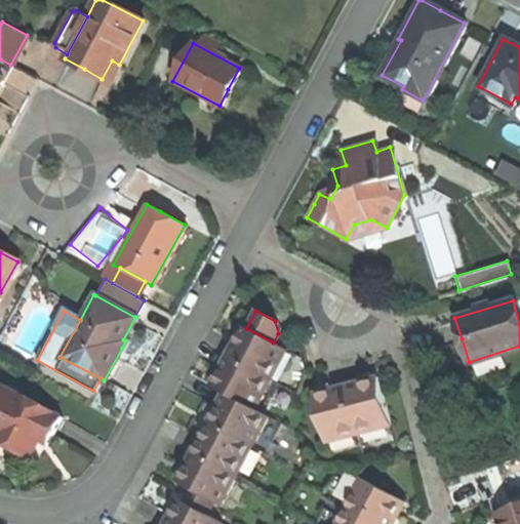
[(226,355),(270,379),(286,351),(273,343),(246,328),(241,326),(235,338),(226,355)]
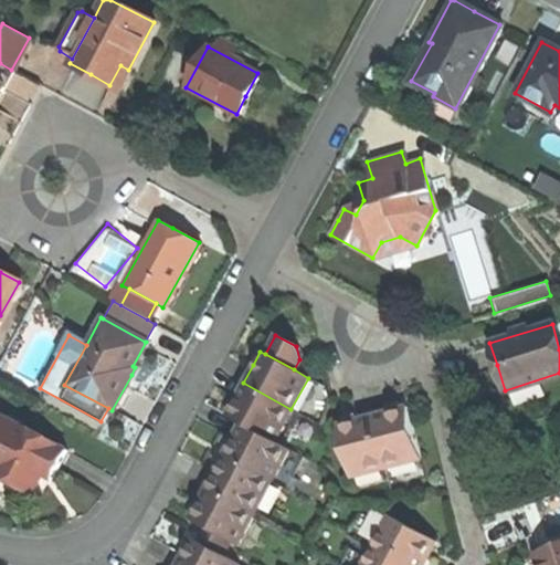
[(273,441),(291,409),(243,383),(235,397),(225,415),(240,422),(273,441)]
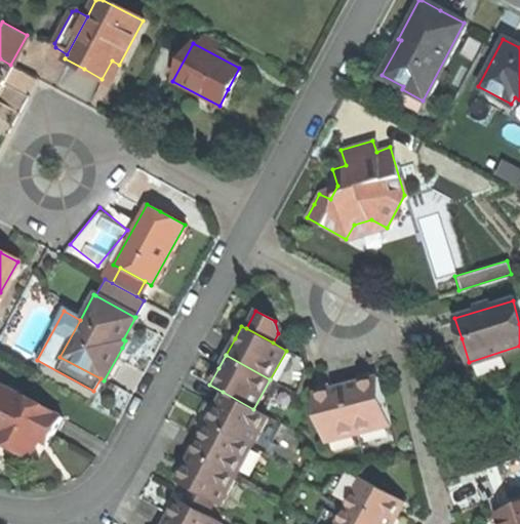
[(344,385),(356,433),(388,425),(375,376),(361,380),(344,385)]
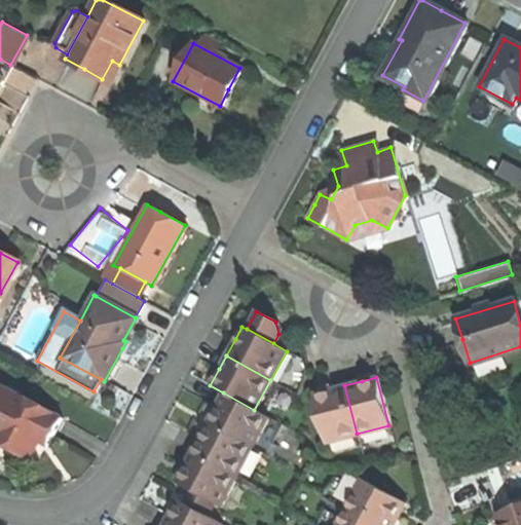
[(324,442),(357,434),(344,385),(328,390),(311,395),(324,442)]
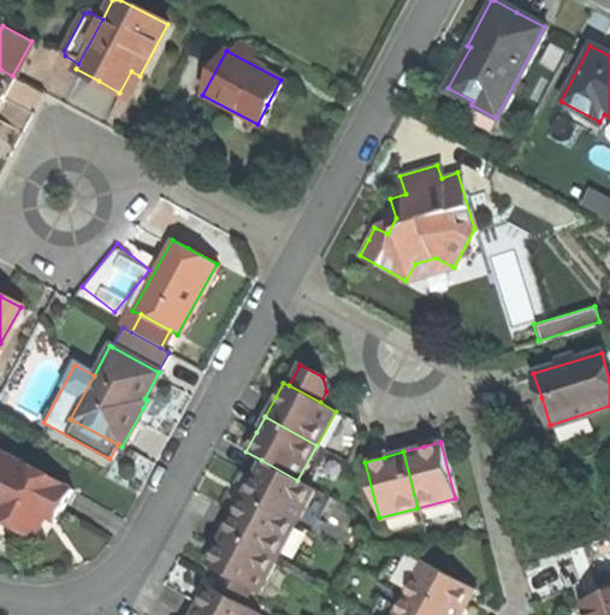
[(0,491),(4,494),(19,463),(0,453),(0,491)]
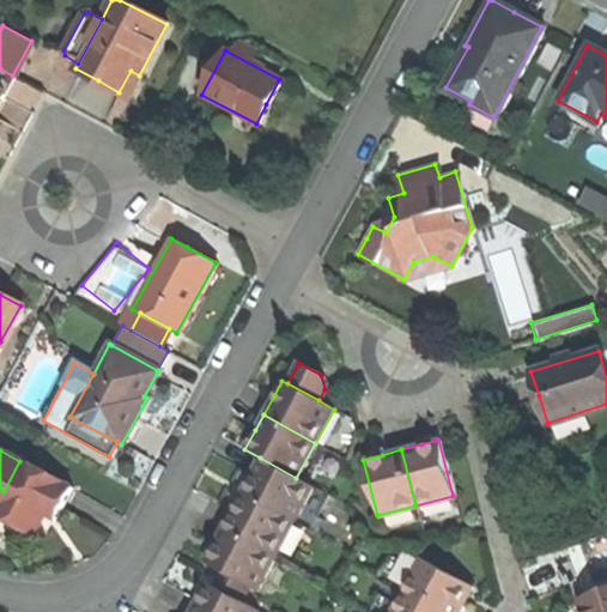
[(241,492),(292,521),(311,486),(296,478),(260,458),(253,471),(241,492)]
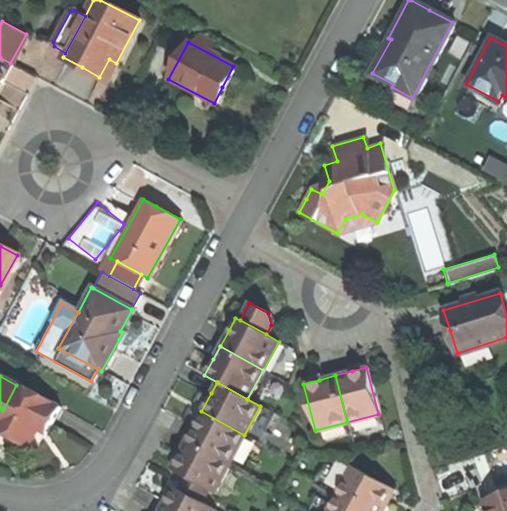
[(44,433),(59,407),(17,384),(16,385),(3,410),(0,415),(0,432),(27,447),(33,437),(37,429),(44,433)]
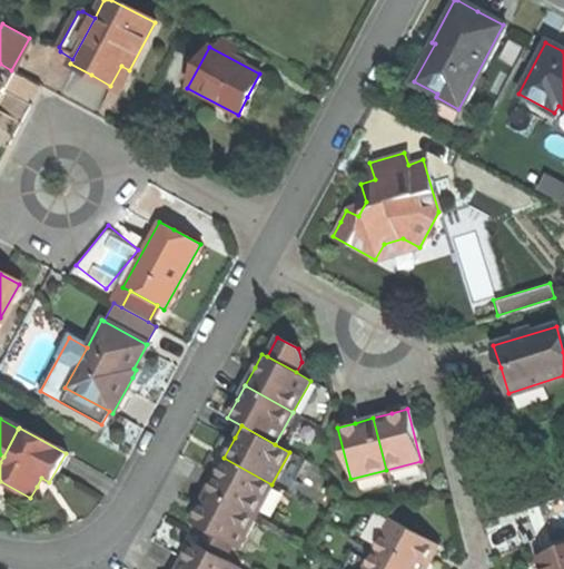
[(255,516),(271,484),(224,458),(215,474),(207,489),(255,516)]
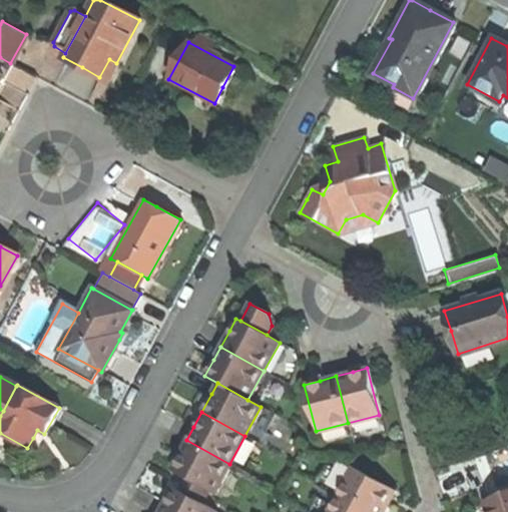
[(214,493),(229,464),(186,440),(179,453),(170,469),(178,474),(214,493)]
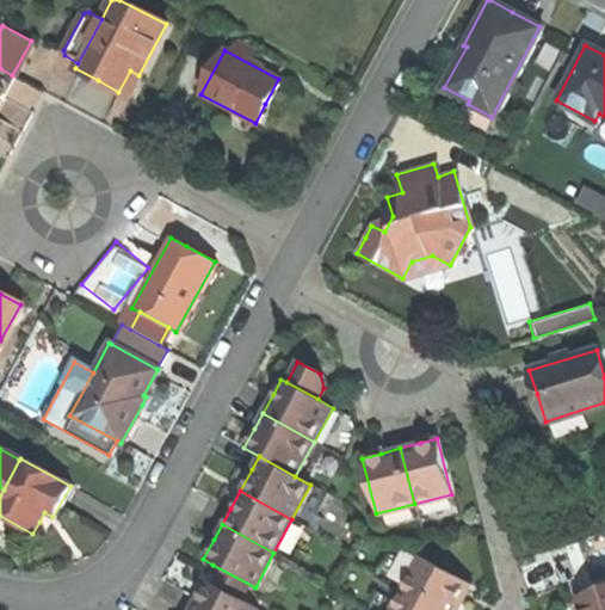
[(545,586),(561,581),(556,566),(551,567),(547,553),(536,556),(545,586)]
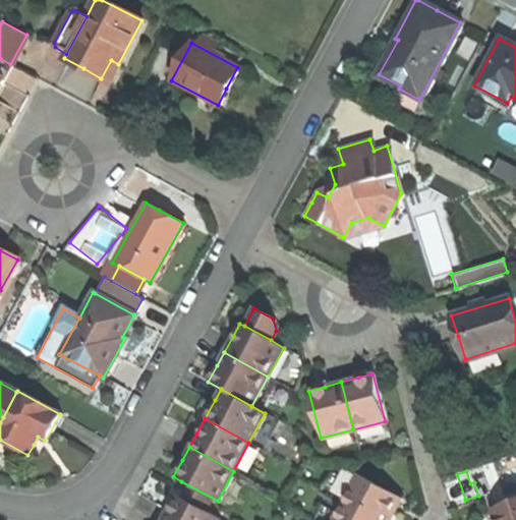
[(357,474),(341,504),(371,519),(388,519),(393,511),(400,498),(357,474)]
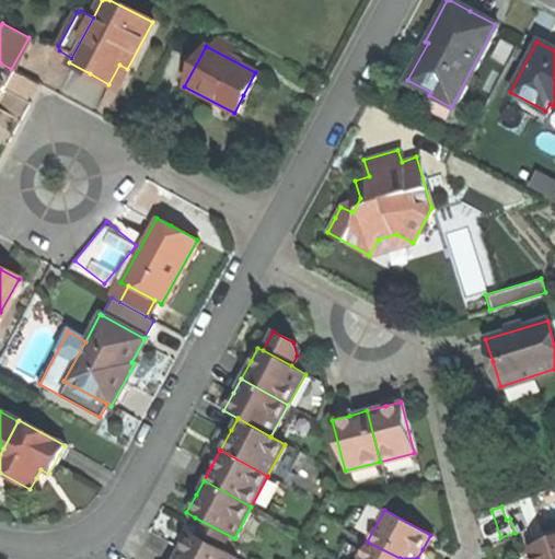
[(195,517),(192,524),(230,545),(234,538),(195,517)]
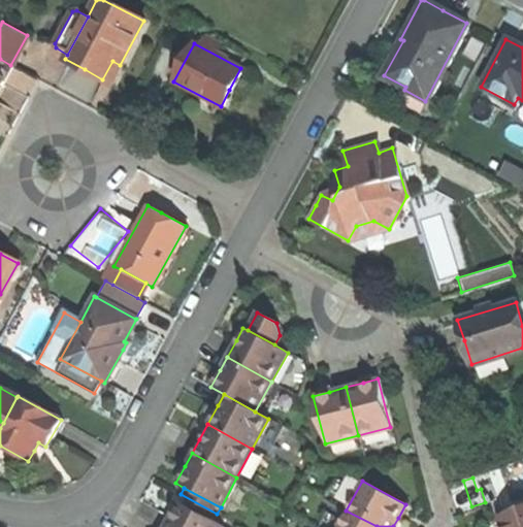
[(217,514),(181,494),(176,501),(214,521),(217,514)]
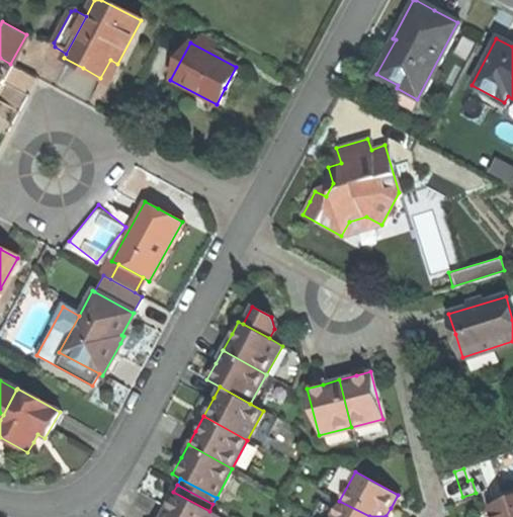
[(166,504),(159,516),(215,516),(217,514),(209,511),(173,492),(166,504)]
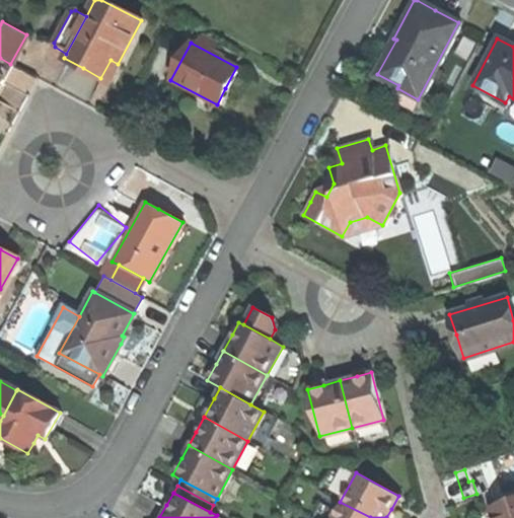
[(513,517),(513,498),(489,507),(492,517),(513,517)]
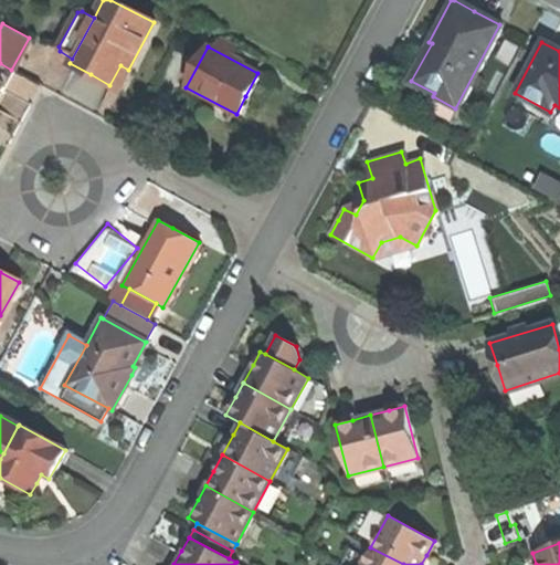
[(403,564),(370,547),(360,564),(403,564)]
